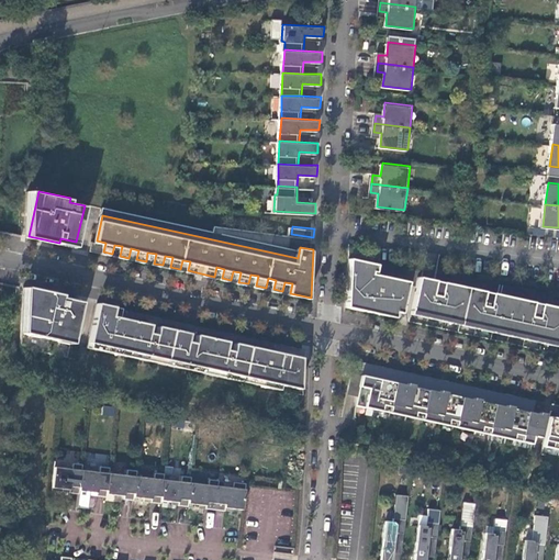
[(379,264),(351,257),(348,305),(369,310),(370,306),(397,313),(398,310),(404,311),(411,280),(393,277),(390,292),(370,288),(373,272),(373,270),(377,271),(379,264)]
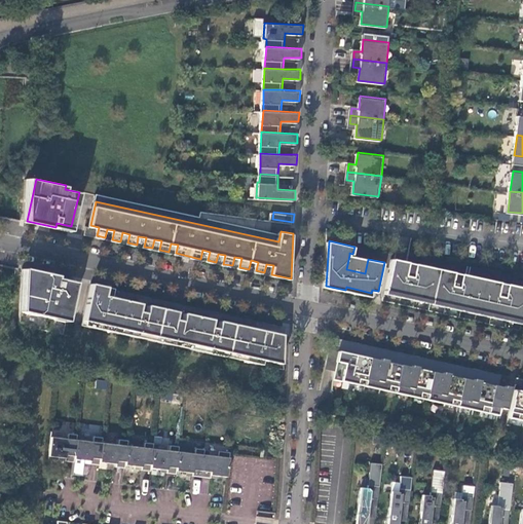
[(368,259),(349,255),(346,269),(365,273),(368,259)]
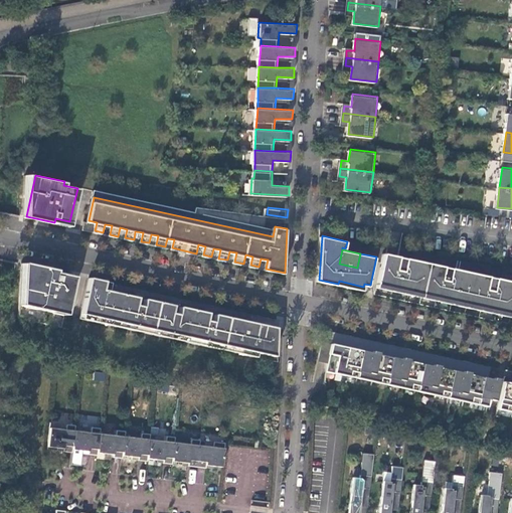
[(400,255),(385,252),(379,280),(384,281),(383,283),(418,291),(419,289),(430,291),(430,293),(465,301),(465,299),(475,301),(474,303),(509,311),(510,308),(511,308),(511,280),(497,277),(495,286),(489,285),(491,276),(453,267),(451,277),(444,275),(446,266),(407,258),(405,267),(398,265),(400,255)]
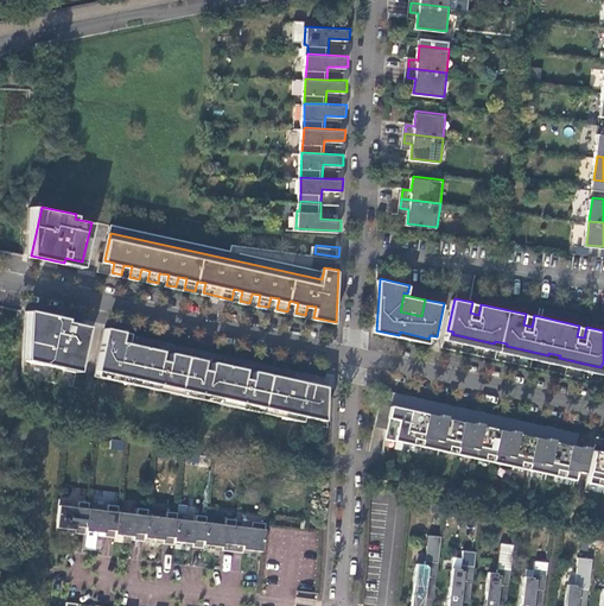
[(88,322),(38,311),(27,359),(78,371),(88,322)]
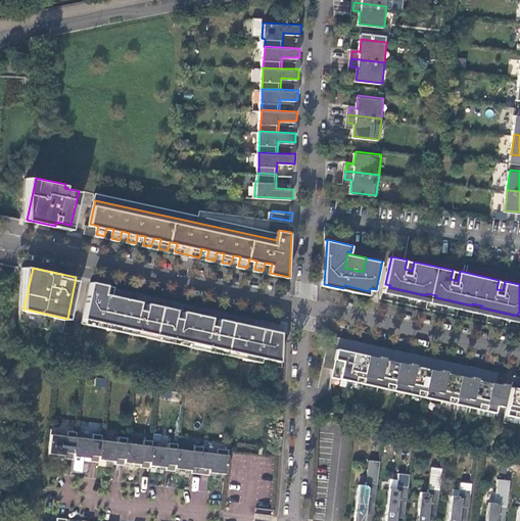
[(92,281),(84,318),(281,360),(282,331),(220,318),(217,332),(209,330),(214,317),(184,310),(181,324),(175,323),(178,309),(148,302),(145,317),(138,315),(141,300),(106,293),(107,284),(92,281)]
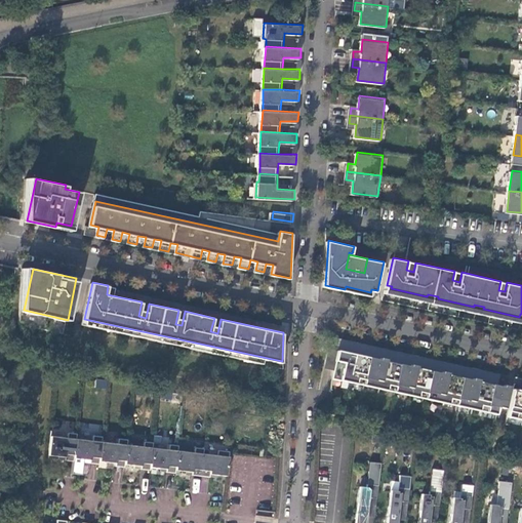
[(344,377),(344,378),(499,412),(500,405),(508,407),(512,385),(506,384),(506,385),(481,379),(481,377),(475,376),(475,378),(450,373),(450,371),(444,370),(444,371),(418,366),(419,364),(413,363),(412,365),(388,360),(389,358),(383,356),(382,358),(330,347),(327,366),(337,368),(336,375),(344,377)]
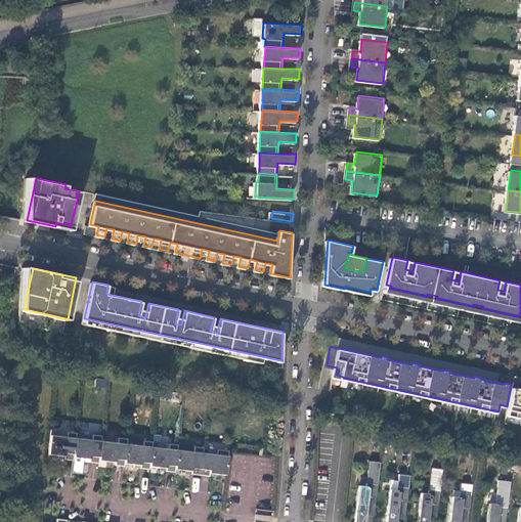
[(110,386),(110,377),(99,376),(98,385),(110,386)]
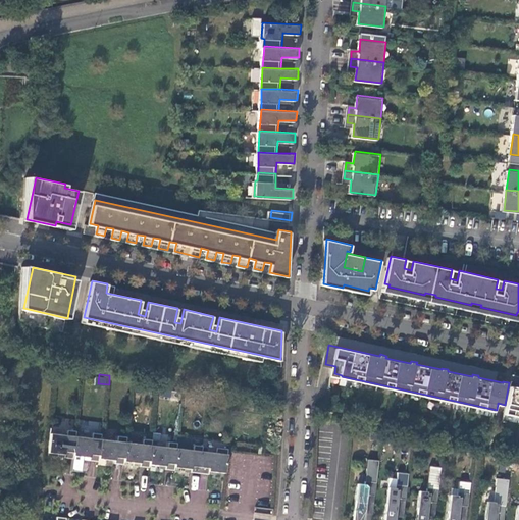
[(518,386),(512,385),(506,413),(518,415),(518,386)]
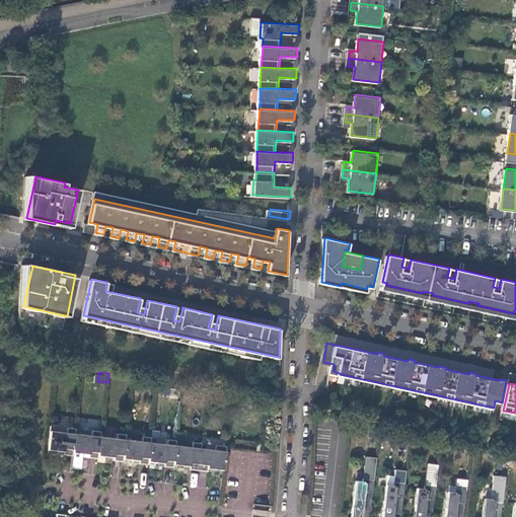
[(69,431),(52,429),(50,448),(66,450),(66,453),(75,454),(75,451),(77,432),(78,427),(69,426),(69,431)]
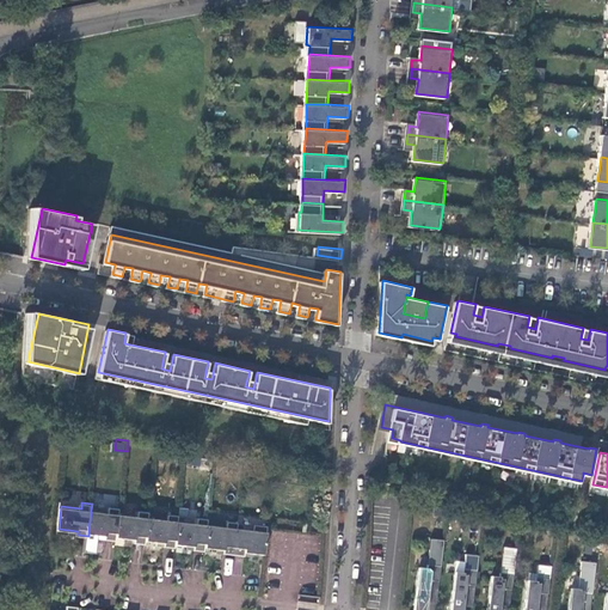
[(110,512),(91,510),(88,532),(108,535),(108,538),(117,540),(118,536),(121,513),(122,507),(111,506),(110,512)]
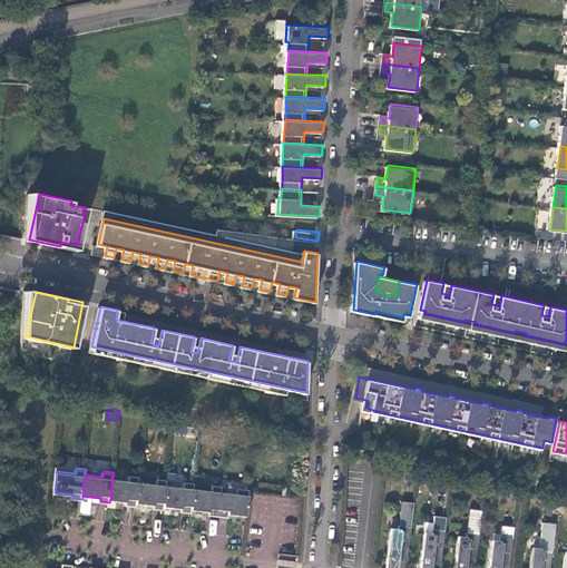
[(113,478),(110,499),(128,501),(128,505),(137,506),(138,502),(140,481),(142,476),(132,475),(130,480),(113,478)]
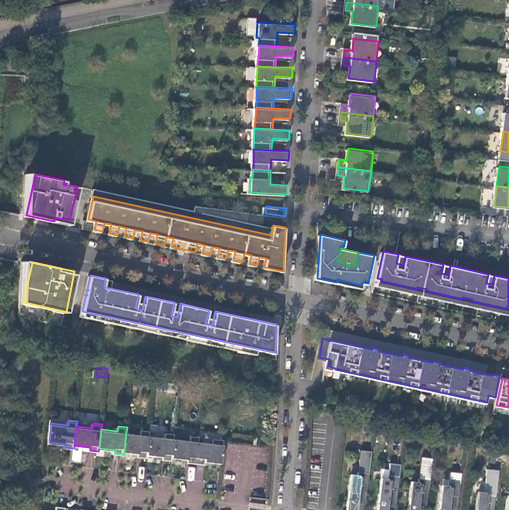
[(126,432),(124,451),(140,453),(139,456),(148,457),(149,453),(151,435),(151,430),(143,429),(142,434),(126,432)]
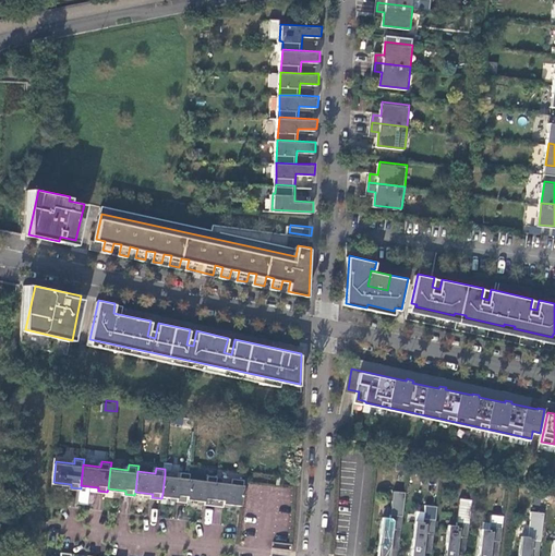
[(165,474),(163,494),(180,496),(179,499),(189,500),(189,497),(192,476),(192,471),(183,470),(182,475),(165,474)]
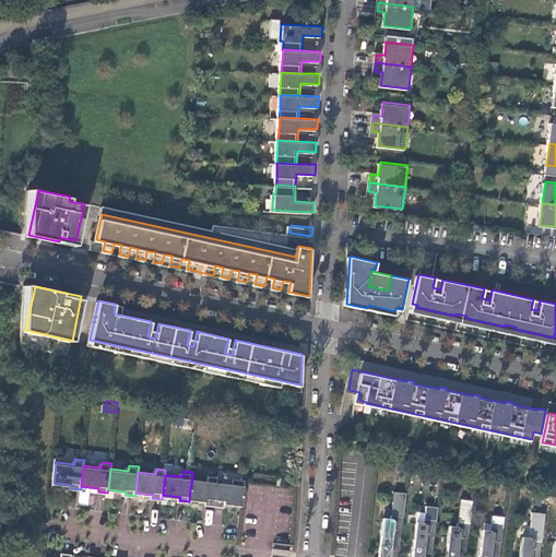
[(192,477),(189,498),(206,500),(206,504),(216,505),(219,482),(220,475),(210,474),(210,480),(192,477)]
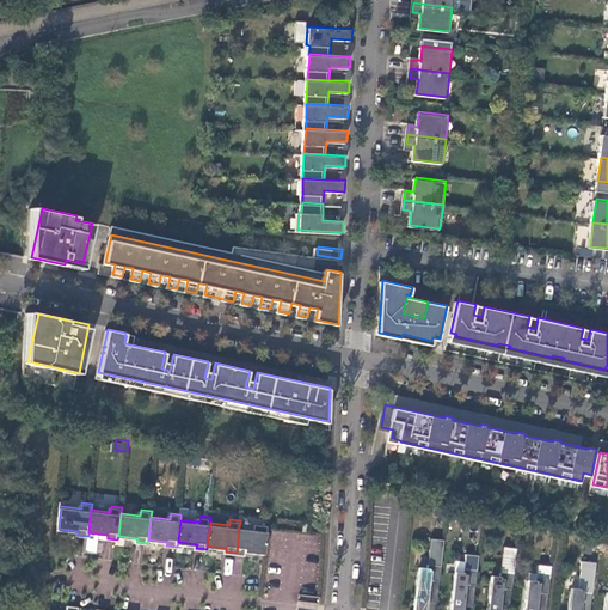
[(256,529),(239,528),(237,553),(246,554),(247,550),(266,553),(270,524),(257,523),(256,529)]
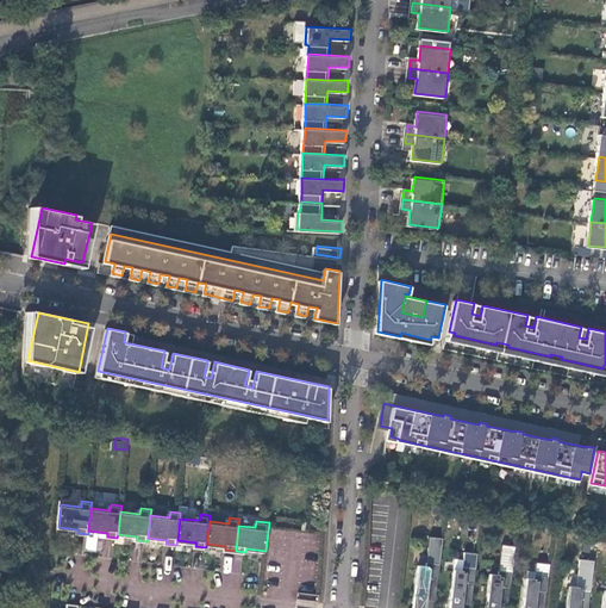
[(438,594),(442,563),(429,562),(429,565),(419,564),(414,606),(428,607),(429,594),(438,594)]
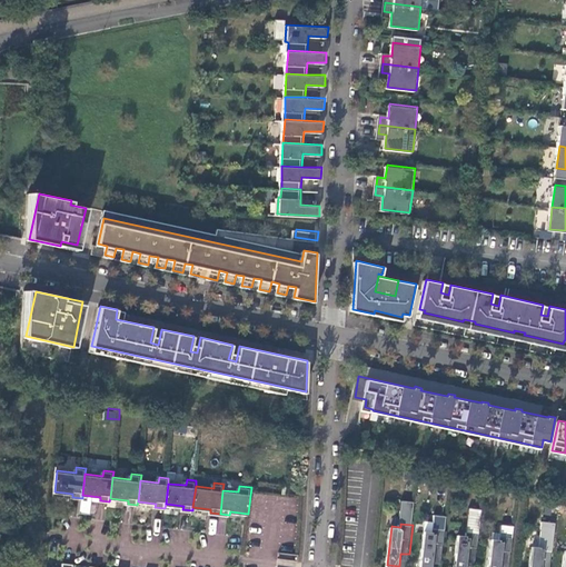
[(443,558),(447,528),(435,527),(434,531),(426,530),(420,566),(433,566),(435,557),(443,558)]
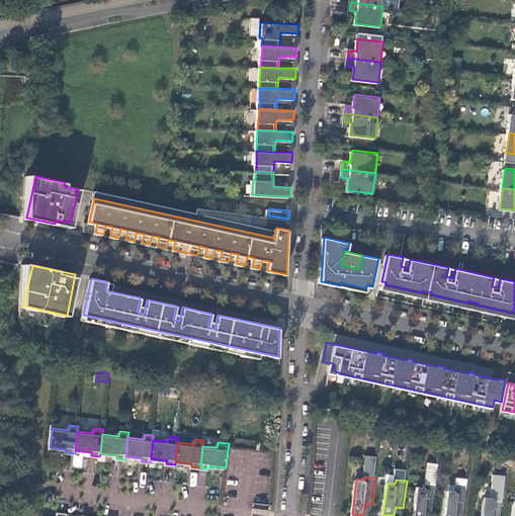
[(434,511),(437,485),(426,484),(425,487),(418,486),(414,515),(425,515),(426,510),(434,511)]
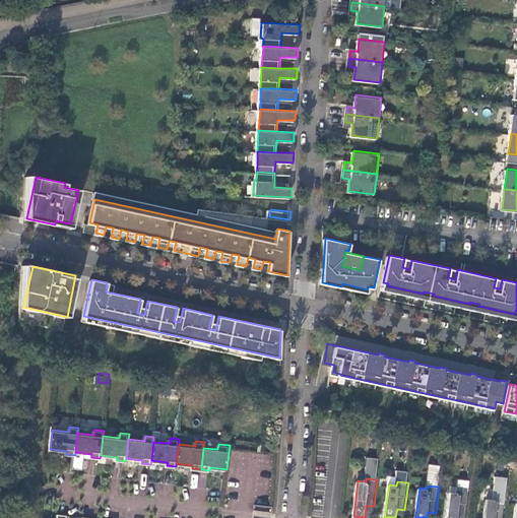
[(466,517),(469,491),(459,489),(458,493),(451,492),(447,517),(458,517),(458,516),(466,517)]
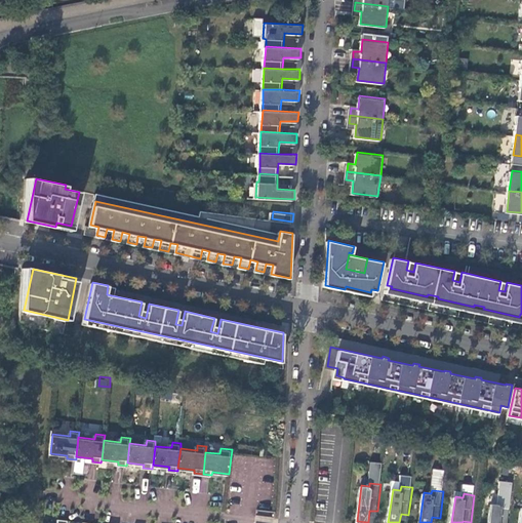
[(499,504),(492,503),(489,522),(500,522),(509,522),(511,507),(499,505),(499,504)]
